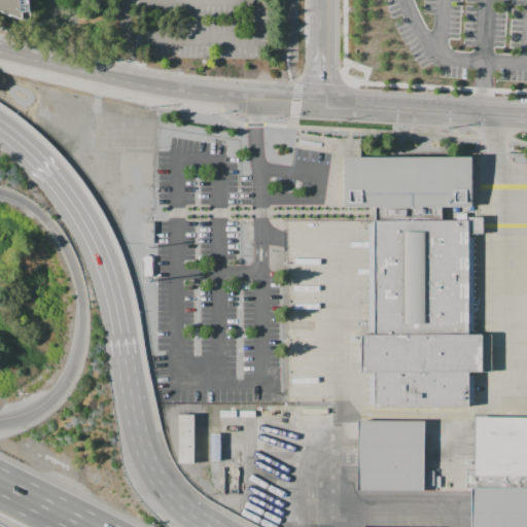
[(0,0),(25,0),(28,22),(9,15),(0,9),(0,0)]
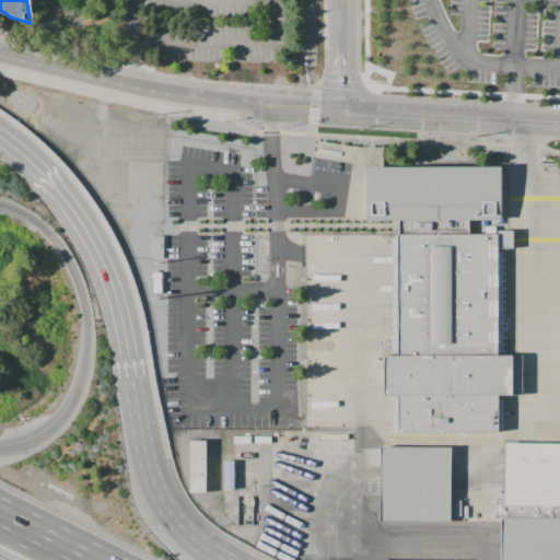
[(365,166),(365,220),(396,220),(396,356),(383,356),(383,393),(398,393),(398,429),(496,429),(496,395),(522,395),(522,353),(496,353),(496,247),(511,247),(511,230),(493,230),(493,226),(482,226),(482,234),(468,234),(468,220),(499,220),(499,166),(365,166)]
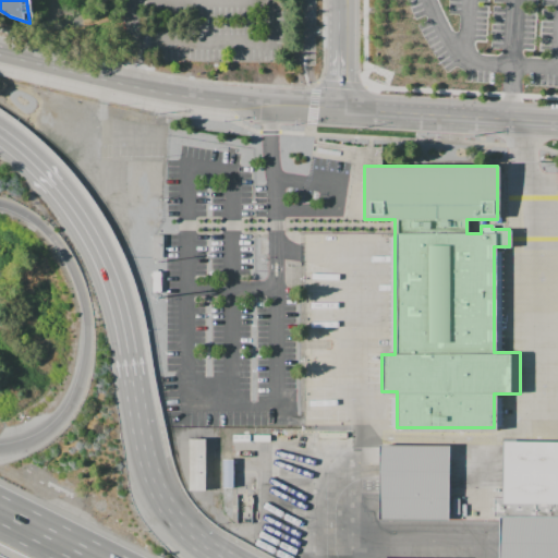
[(186,439),(187,490),(204,490),(203,438),(186,439)]
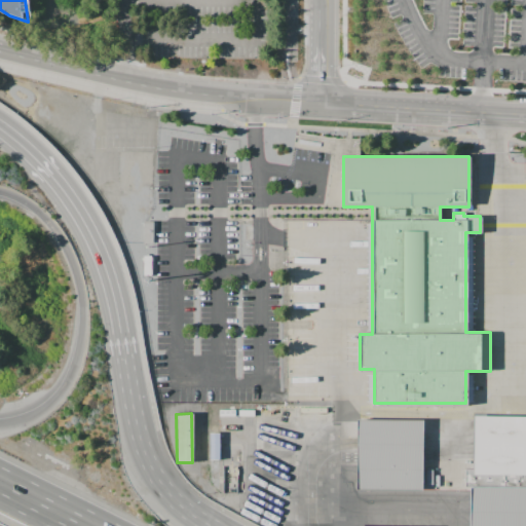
[(525,420),(475,419),(476,478),(525,478),(525,420)]
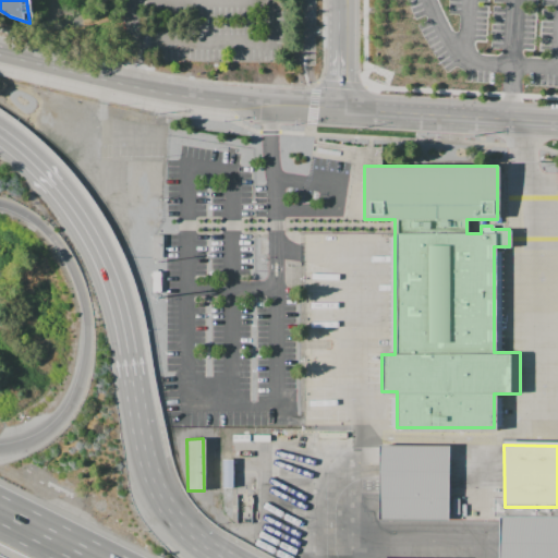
[(380,449),(451,450),(450,524),(380,524),(380,449)]
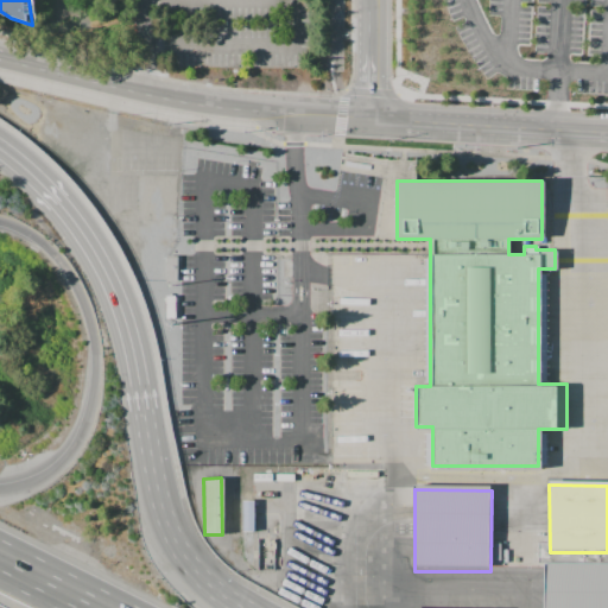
[(607,607),(607,568),(546,568),(545,607),(607,607)]
